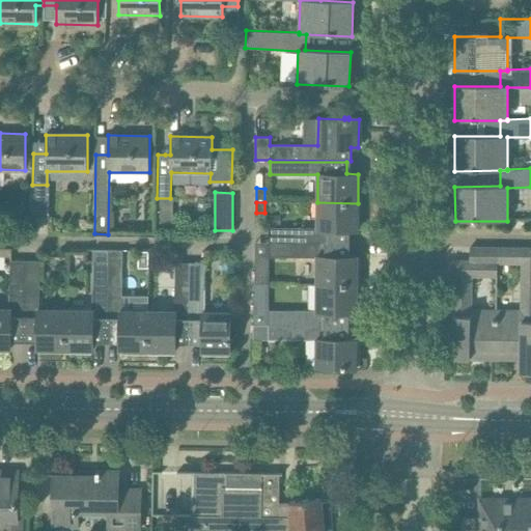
[(358,203),(317,202),(317,228),(269,227),(269,243),(345,244),(345,229),(358,230),(358,203)]
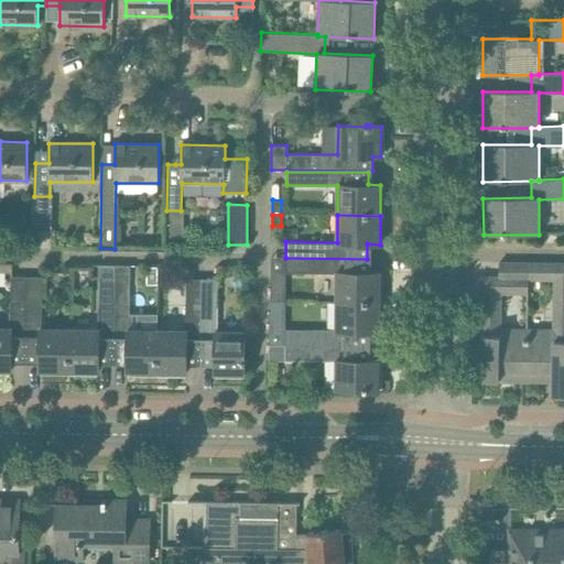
[(336,302),(379,303),(380,272),(367,272),(367,259),(285,258),(285,273),(336,273),(336,302)]
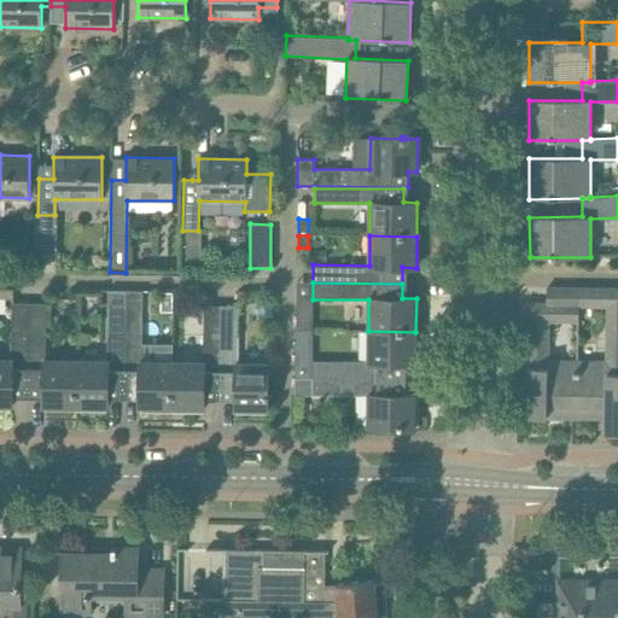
[(0,298),(13,298),(13,290),(0,289),(0,298)]
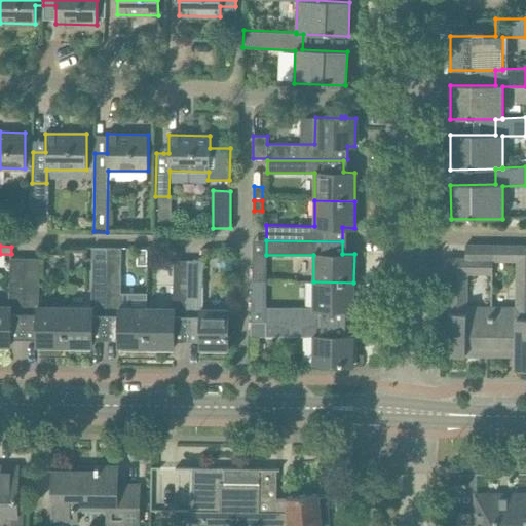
[(465,246),(465,259),(492,259),(492,246),(465,246)]
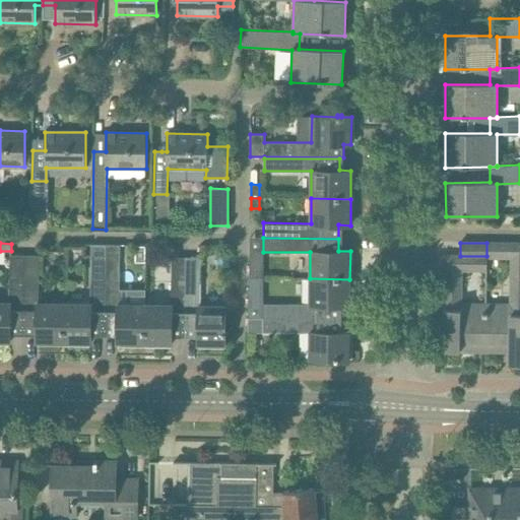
[(105,256),(104,335),(117,335),(117,343),(144,343),(144,304),(119,304),(119,245),(105,245),(105,256)]
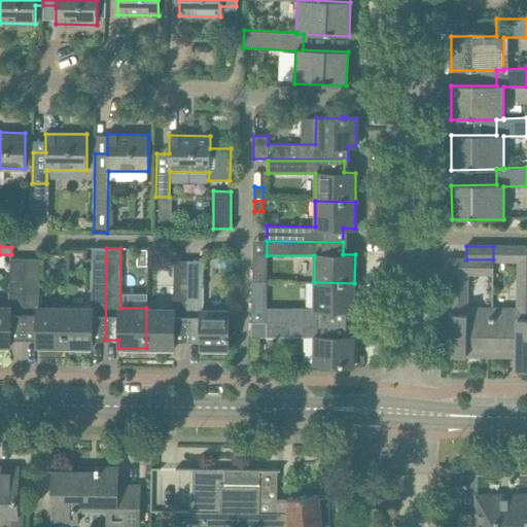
[(138,249),(138,267),(147,267),(147,255),(147,249),(138,249)]
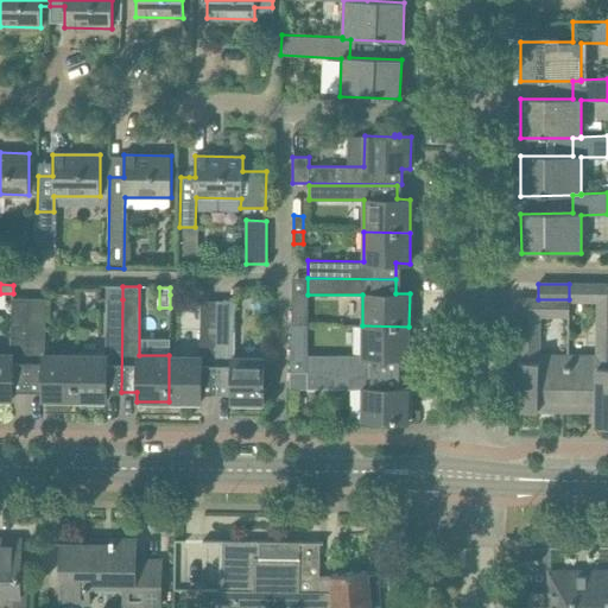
[(26,391),(26,386),(27,298),(11,298),(11,354),(0,353),(0,399),(12,399),(12,391),(26,391)]
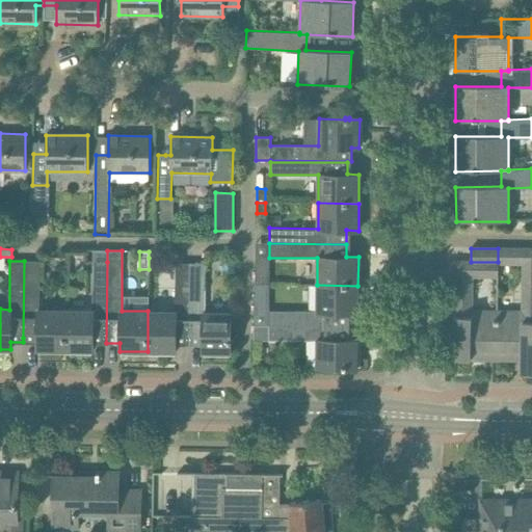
[(24,261),(23,338),(23,342),(37,342),(36,350),(64,350),(64,310),(38,310),(40,261),(24,261)]
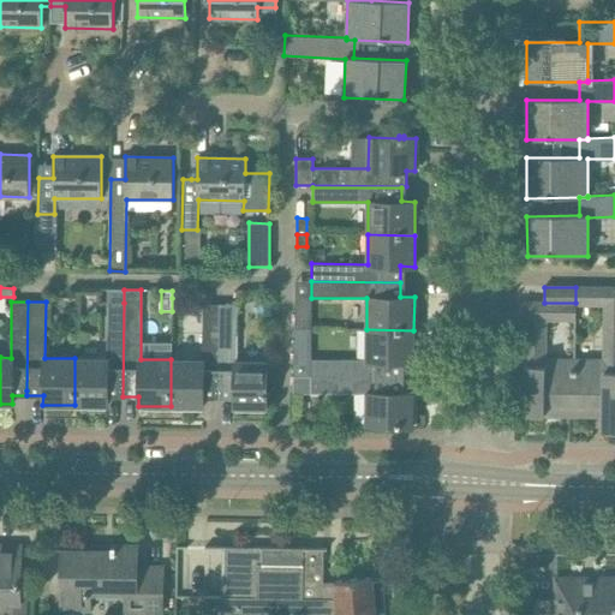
[(526,317),(525,416),(573,416),(574,360),(544,360),(545,320),(574,320),(575,320),(575,304),(575,303),(544,303),(526,302),(526,303),(526,317)]
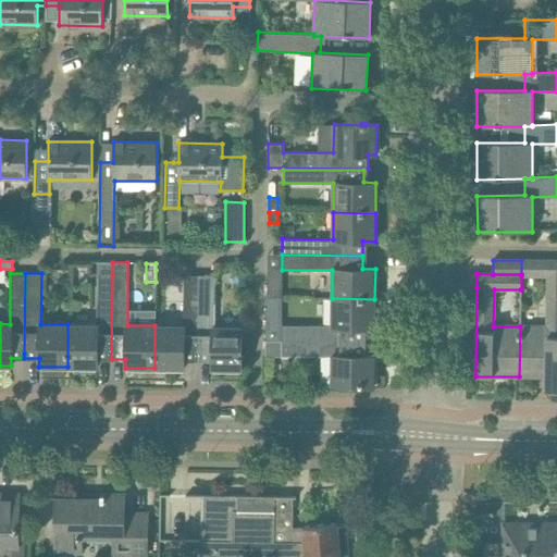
[(98,359),(111,359),(112,274),(96,274),(96,325),(67,324),(67,367),(98,368),(98,359)]
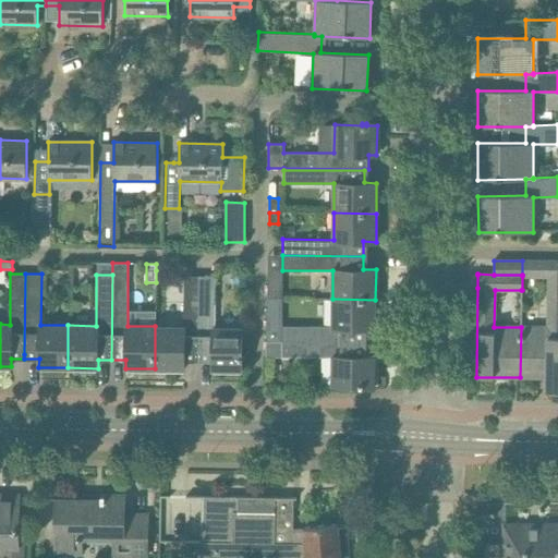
[(183,327),(155,326),(155,368),(184,370),(184,361),(198,361),(199,276),(184,276),(183,327)]
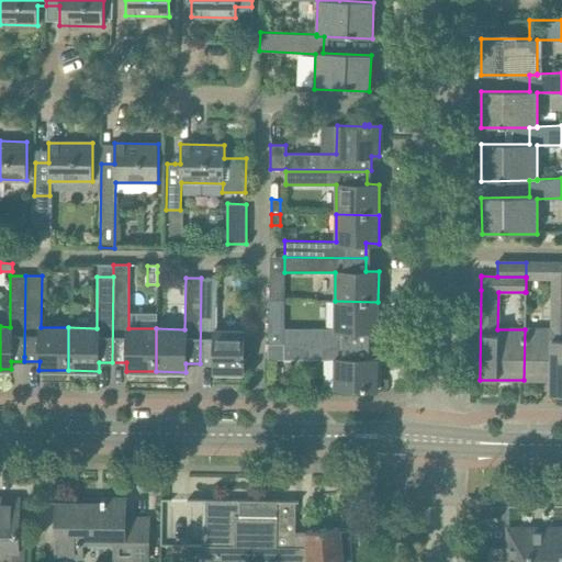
[(214,363),(214,372),(244,372),(244,362),(245,362),(245,358),(244,358),(244,329),(216,329),(217,278),(201,278),(200,363),(214,363)]
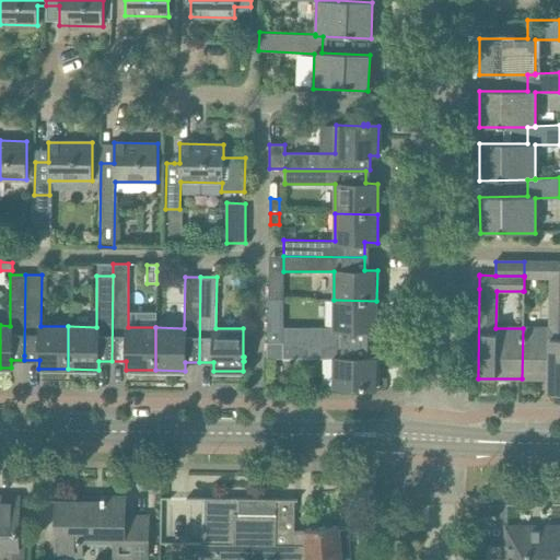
[(523,328),(522,378),(549,380),(549,394),(559,393),(559,277),(550,278),(549,328),(523,328)]
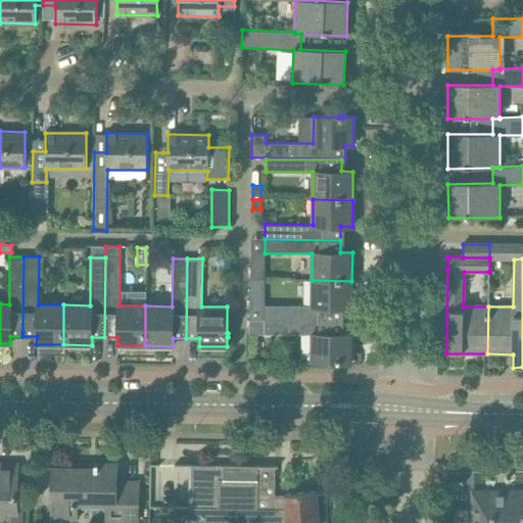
[(264,320),(339,321),(339,307),(351,307),(351,281),(312,280),(312,305),(265,305),(264,320)]
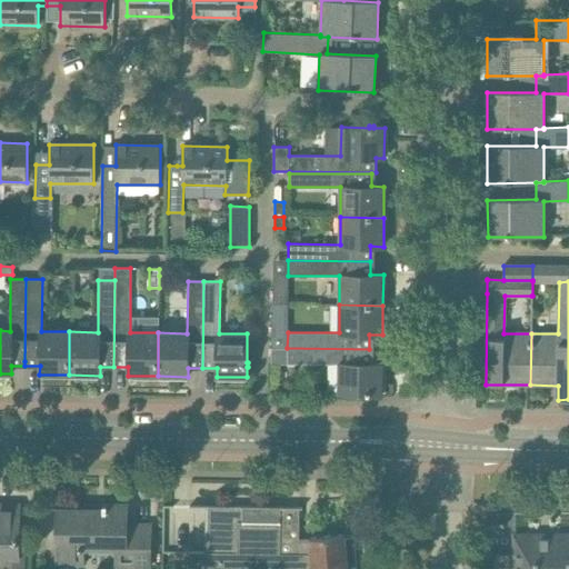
[(339,365),(338,392),(367,393),(367,395),(371,395),(371,393),(382,393),(382,363),(369,363),(369,349),(287,348),(271,348),(271,363),(339,365)]
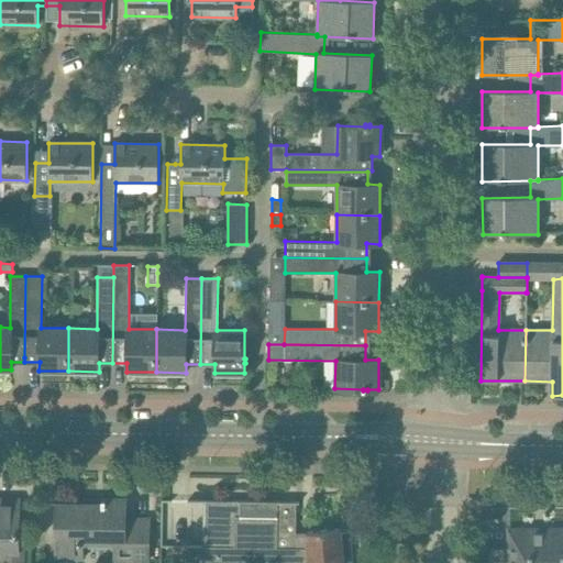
[(2,562),(22,562),(23,536),(18,536),(18,499),(0,498),(0,552),(2,552),(2,562)]
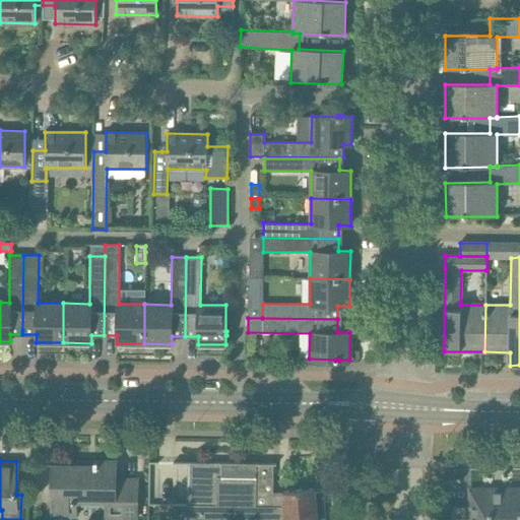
[(135,519),(137,480),(115,480),(115,462),(98,462),(98,461),(94,461),(94,466),(53,465),(52,515),(74,516),(75,500),(122,502),(122,519),(135,519)]
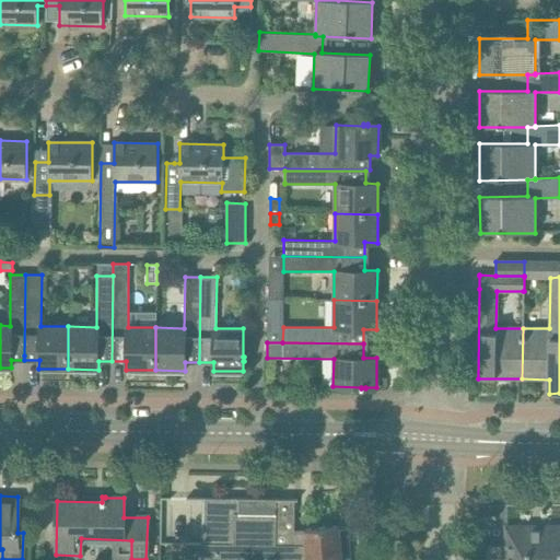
[(350,559),(348,515),(346,515),(348,532),(340,532),(339,526),(304,529),(305,531),(294,531),(294,501),(298,501),(298,500),(186,498),(186,499),(205,500),(203,544),(186,543),(186,544),(188,545),(188,559),(350,559)]
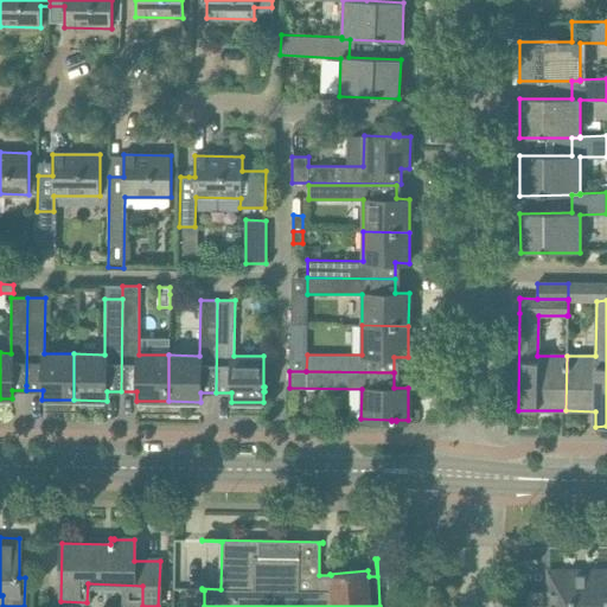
[(549,606),(606,606),(606,570),(562,572),(562,570),(548,570),(548,585),(549,585),(549,606)]
